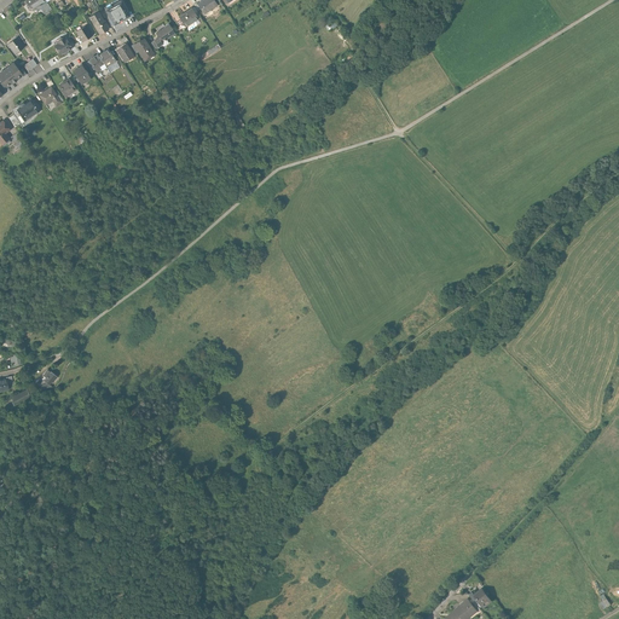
[(28,0),(25,3),(30,9),(34,10),(36,9),(41,6),(40,5),(46,1),(45,0),(28,0)]
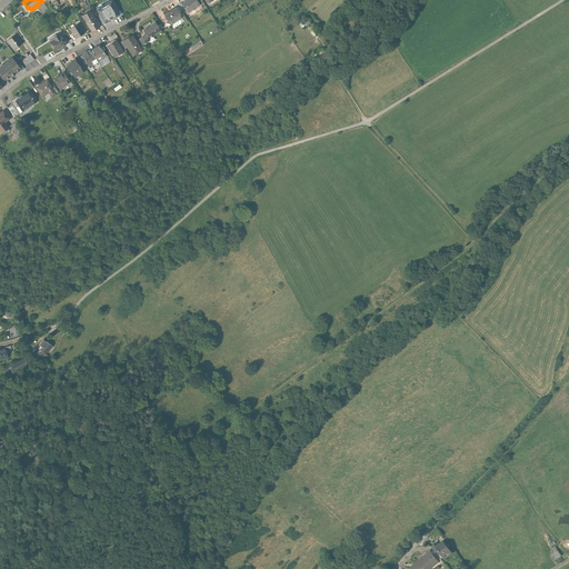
[(196,0),(186,0),(181,3),(188,13),(195,9),(200,5),(196,0)]
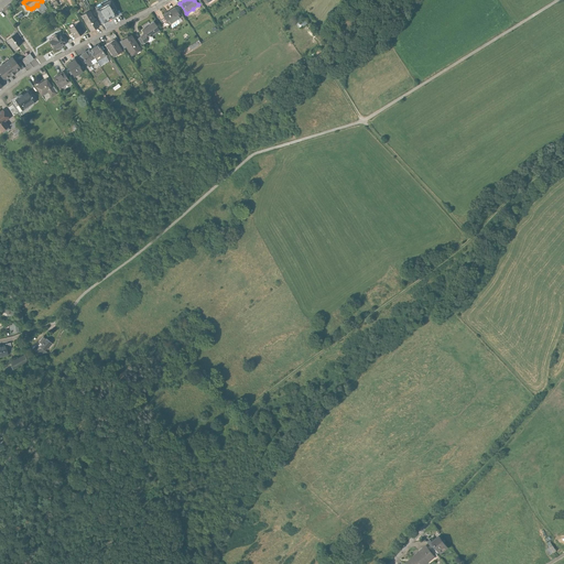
[(38,6),(33,8),(35,11),(38,10),(40,13),(46,9),(42,1),(36,4),(38,6)]
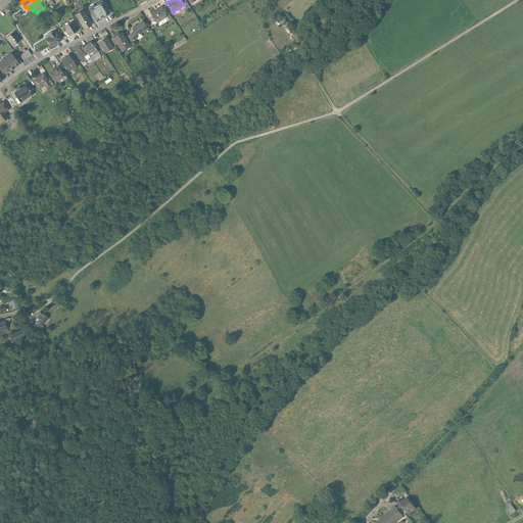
[(102,1),(88,9),(96,22),(102,19),(101,18),(104,16),(104,18),(110,14),(102,1)]
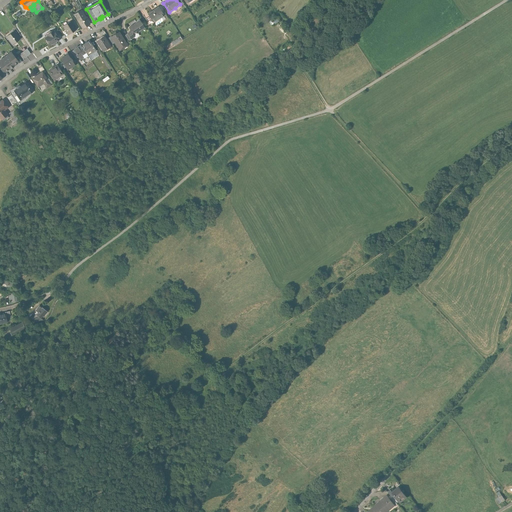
[(158,8),(148,14),(150,17),(154,22),(154,23),(164,16),(158,8)]
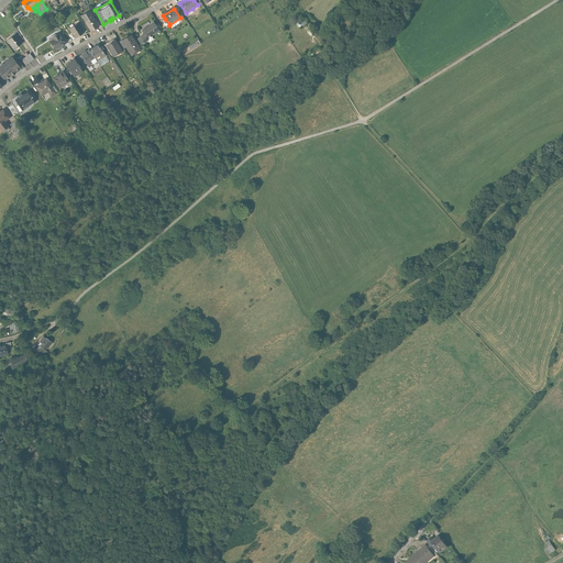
[(99,28),(90,13),(83,18),(91,32),(99,28)]
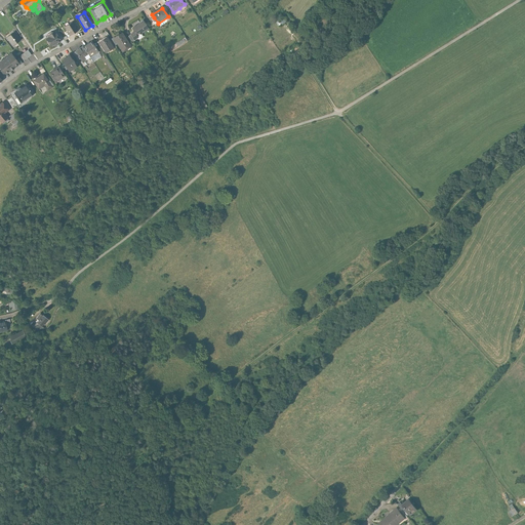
[(26,25),(24,19),(16,25),(24,35),(29,32),(24,26),(26,25)]
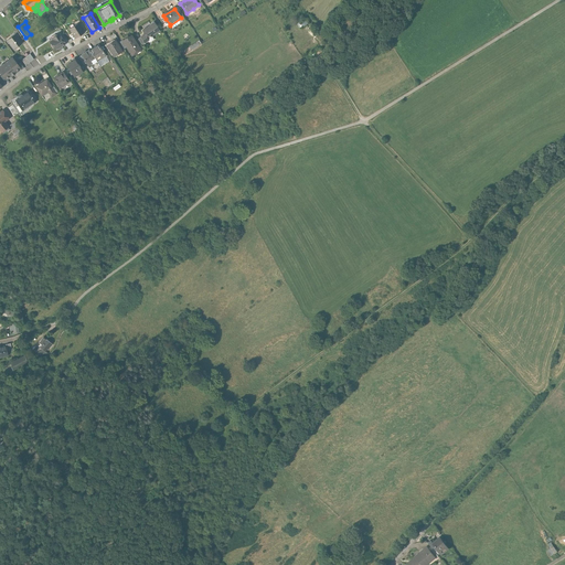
[(155,22),(142,31),(145,34),(141,38),(146,43),(149,41),(148,40),(160,32),(155,22)]
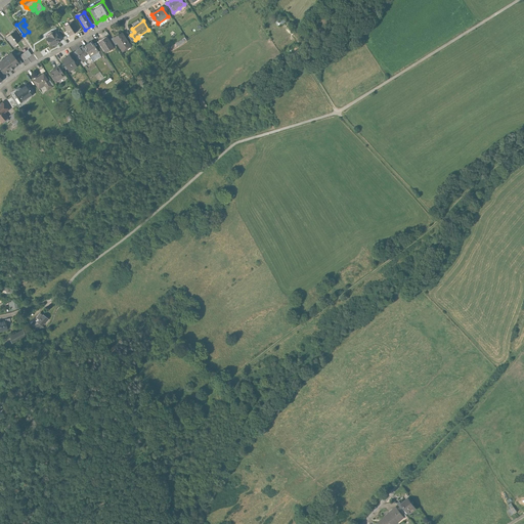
[(73,23),(64,28),(71,36),(78,31),(73,23)]
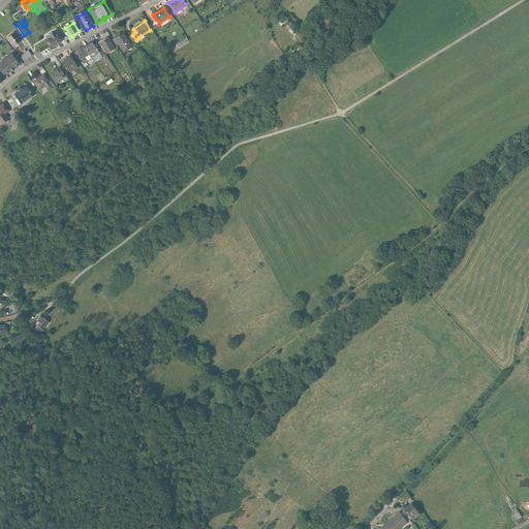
[(21,40),(14,32),(10,35),(18,43),(21,40)]
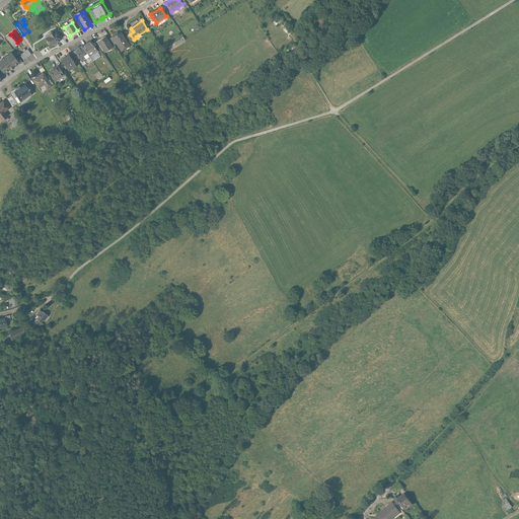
[(54,31),(52,32),(52,31),(48,34),(49,36),(46,39),(47,41),(47,42),(49,45),(50,45),(51,47),(52,46),(56,46),(57,45),(58,43),(60,41),(54,31)]
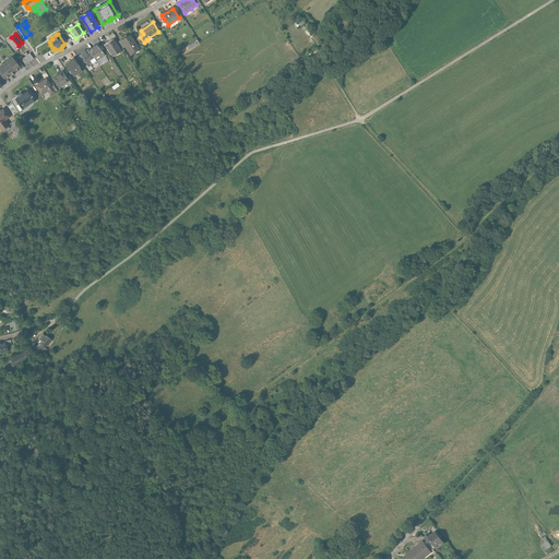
[(130,35),(121,40),(126,47),(131,56),(140,50),(130,35)]
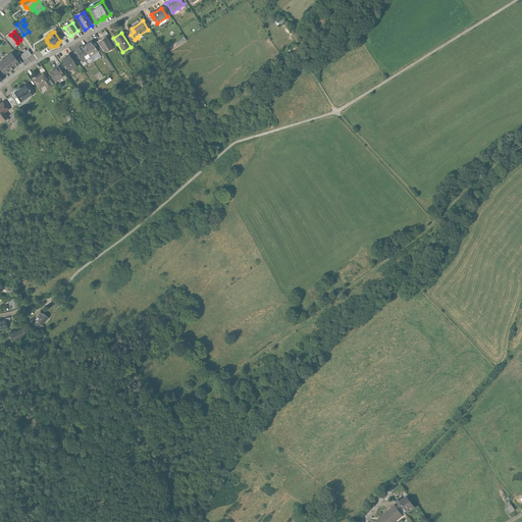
[(17,43),(10,35),(6,38),(8,39),(7,40),(7,41),(8,40),(13,46),(17,43)]
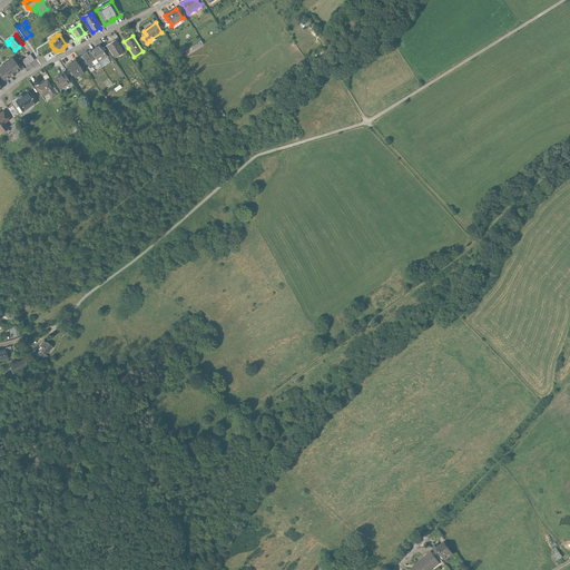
[(190,47),(193,51),(203,45),(200,40),(190,47)]
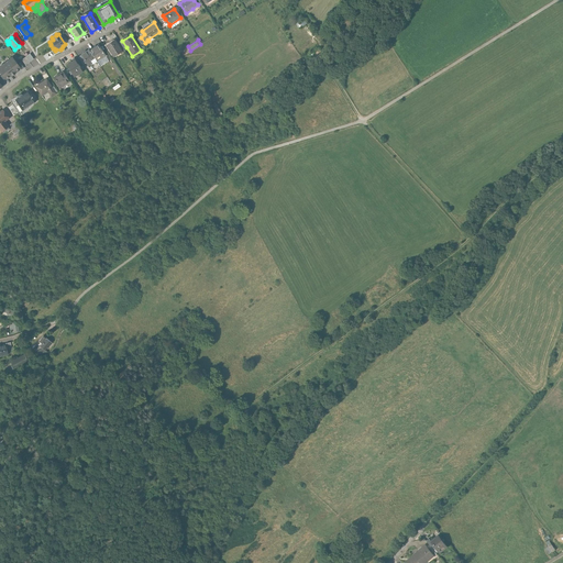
[(116,42),(112,44),(111,43),(106,46),(113,57),(122,52),(116,42)]
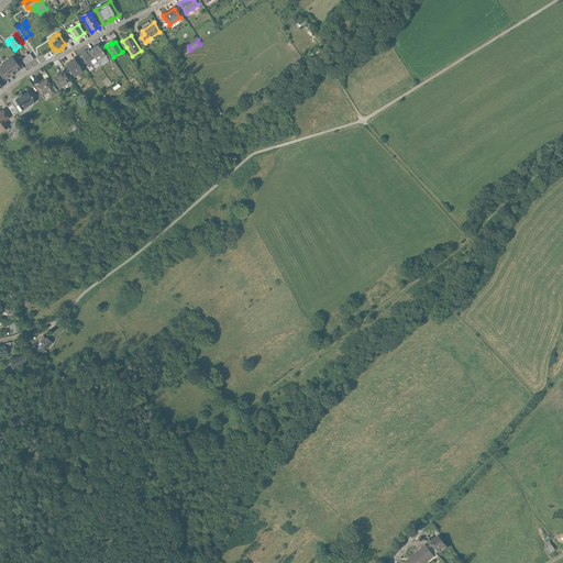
[(106,56),(99,45),(90,51),(98,62),(106,56)]
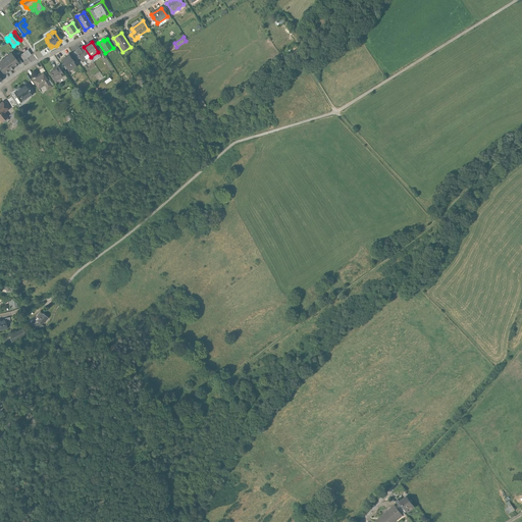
[(84,47),(75,52),(76,52),(81,58),(83,62),(85,61),(88,66),(94,62),(91,57),(84,47)]
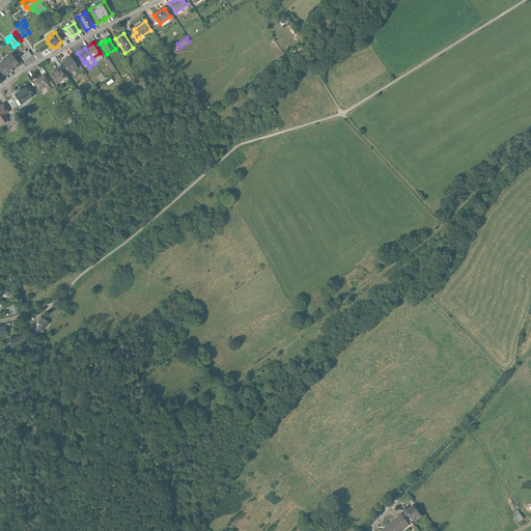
[(33,56),(29,50),(24,53),(28,59),(33,56)]
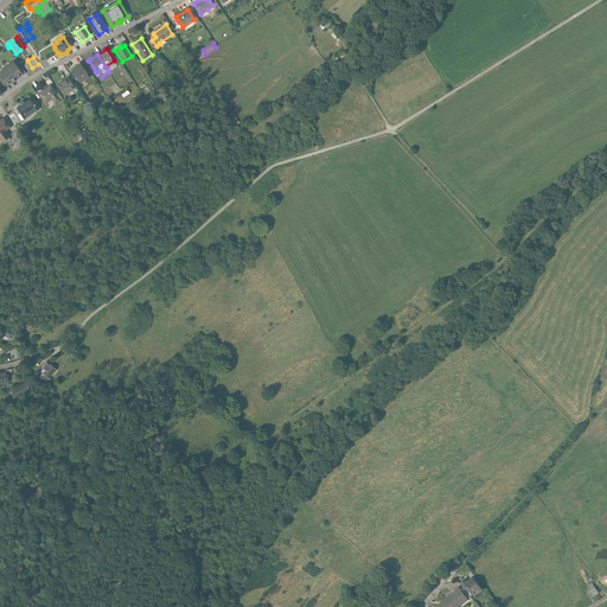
[(32,68),(27,61),(23,64),(27,71),(32,68)]
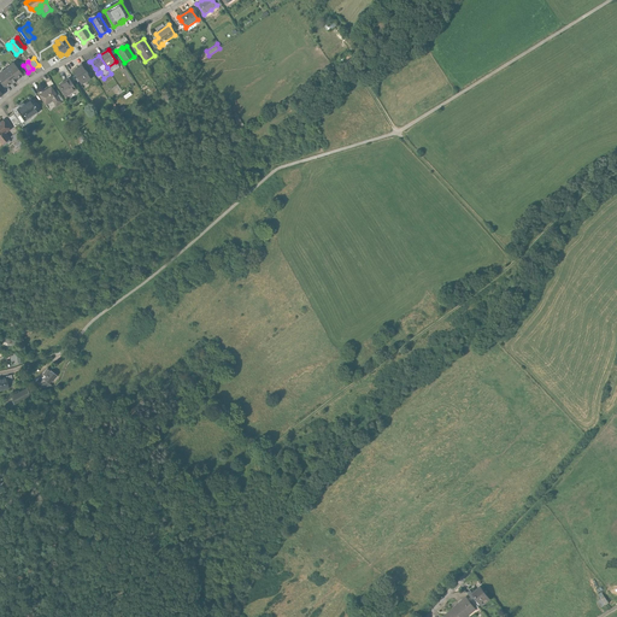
[(13,63),(0,72),(0,77),(3,81),(1,82),(4,86),(5,86),(6,86),(7,87),(13,82),(13,83),(17,81),(16,80),(23,75),(13,63)]
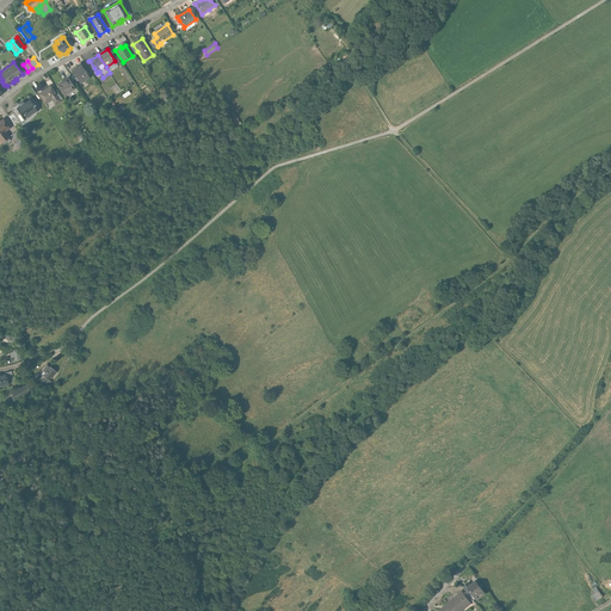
[(82,65),(72,71),(80,84),(91,78),(87,73),(82,65)]
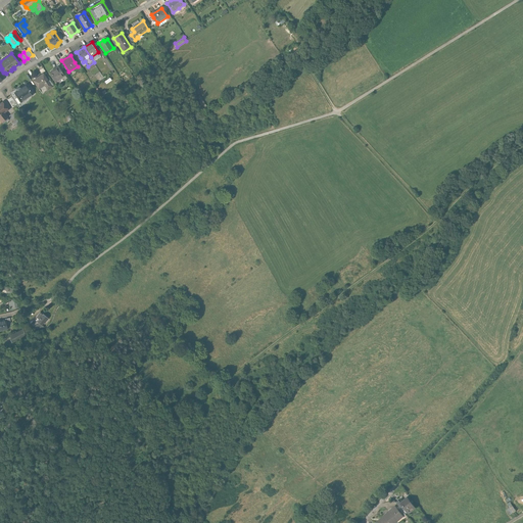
[(58,66),(50,73),(56,82),(64,76),(58,66)]
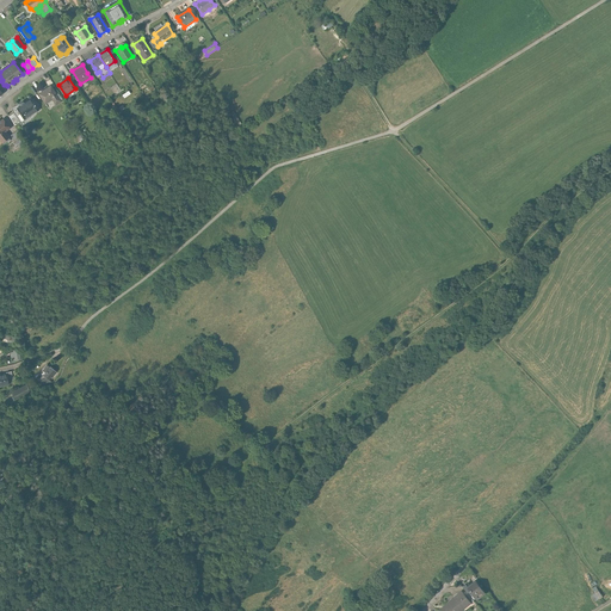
[(50,87),(39,94),(45,104),(53,99),(56,105),(61,103),(53,90),(50,87)]
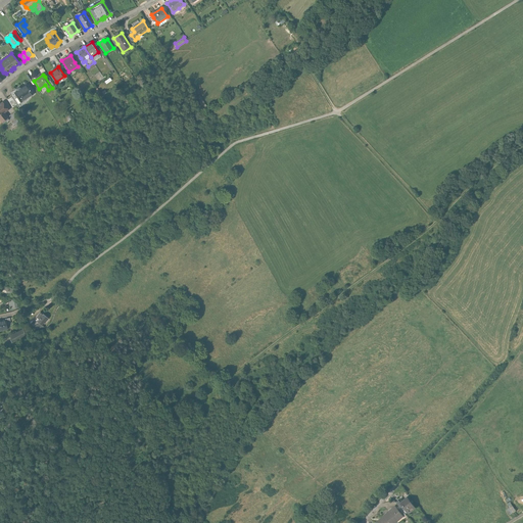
[(29,90),(26,86),(14,93),(18,98),(15,100),(18,104),(34,95),(30,89),(29,90)]
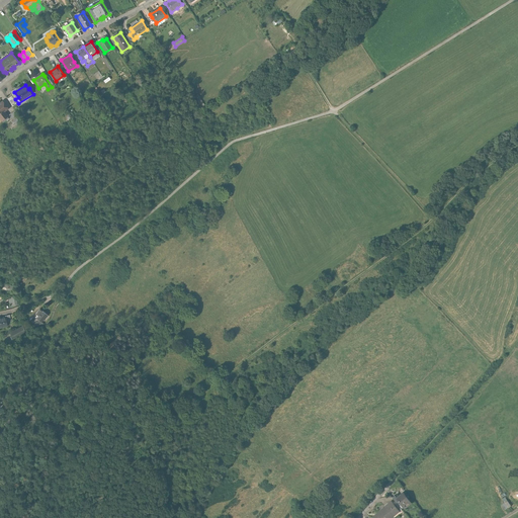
[(0,103),(0,118),(3,122),(8,117),(4,112),(8,109),(3,102),(0,103)]
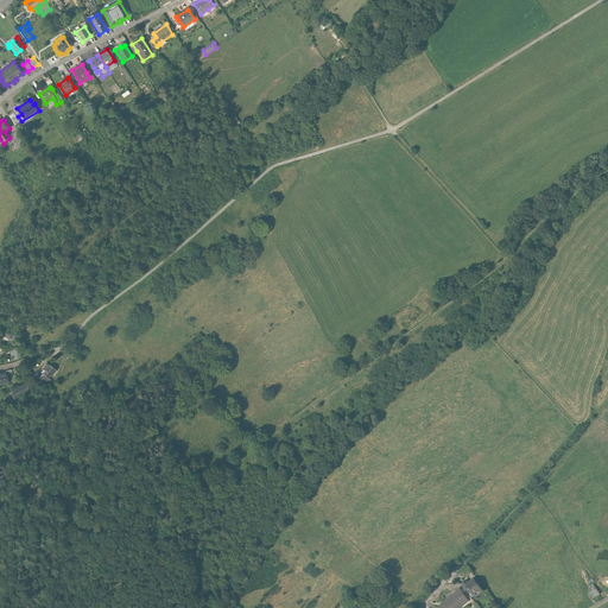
[(19,360),(21,360),(20,353),(19,353),(18,349),(13,350),(13,352),(11,352),(12,358),(14,356),(14,360),(19,359),(19,360)]
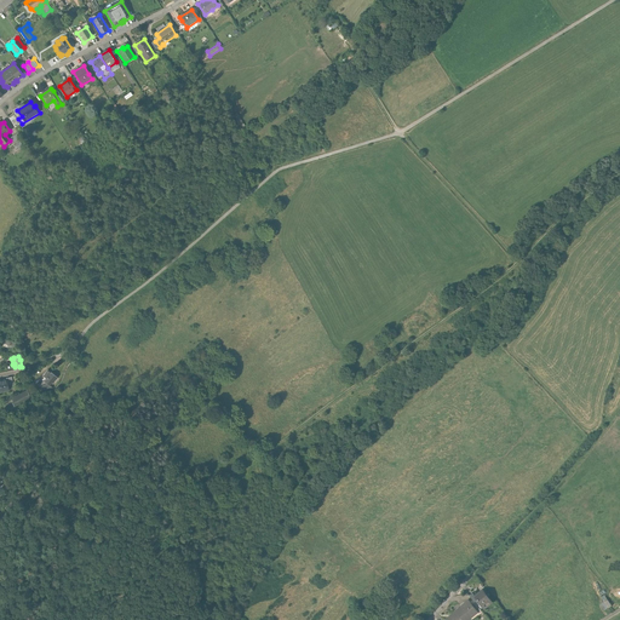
[(46,382),(40,389),(44,392),(49,386),(51,389),(58,379),(49,372),(42,378),(46,382)]
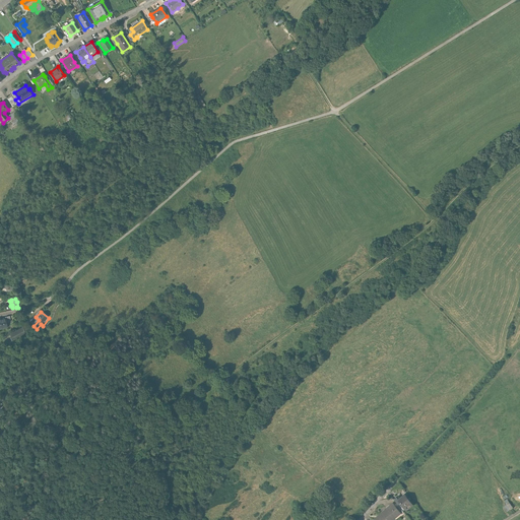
[(412,505),(404,495),(398,500),(405,509),(408,507),(408,508),(412,505)]
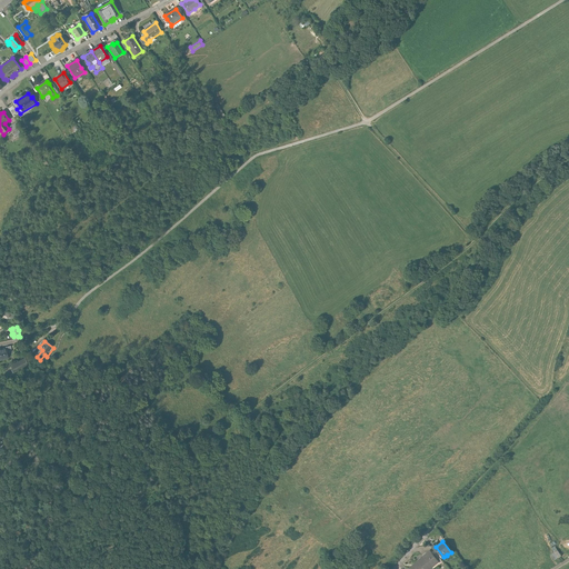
[(553,558),(560,553),(557,548),(550,553),(553,558)]
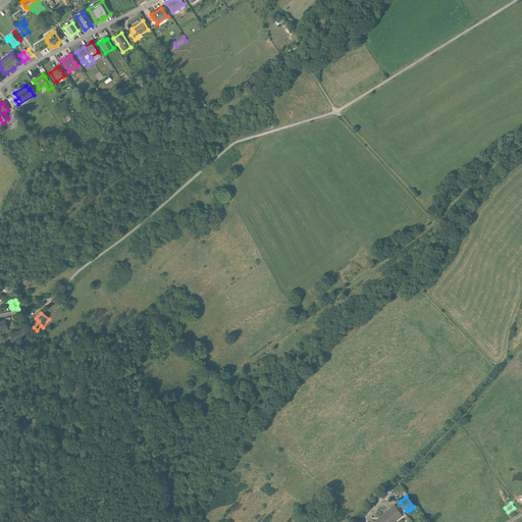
[(398,505),(396,507),(402,515),(403,516),(405,514),(398,505)]
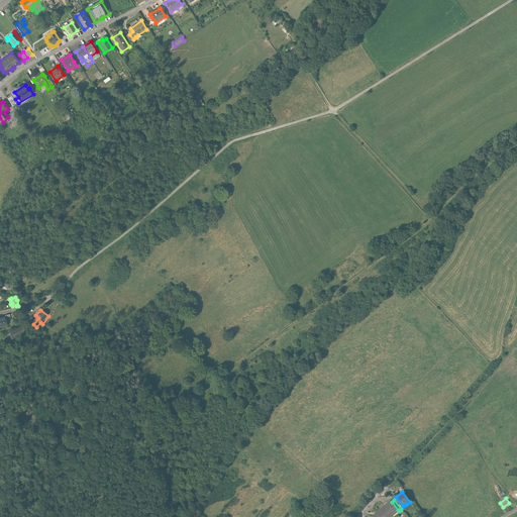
[(392,514),(398,510),(392,502),(390,501),(388,503),(380,509),(380,510),(386,516),(390,516),(393,515),(392,514)]
